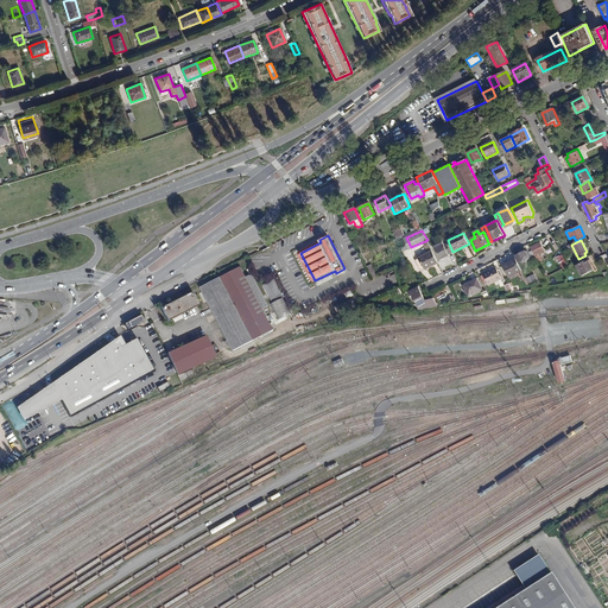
[(545,252),(540,242),(530,247),(537,261),(540,259),(538,254),(545,252)]
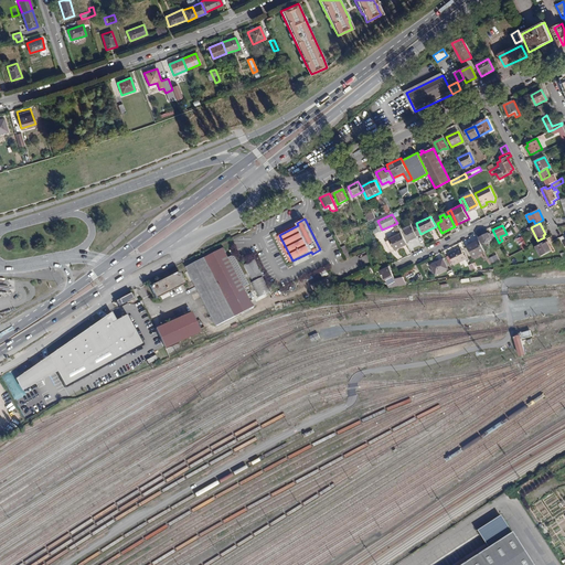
[(417,236),(420,234),(417,226),(414,228),(413,226),(405,231),(409,241),(417,236)]
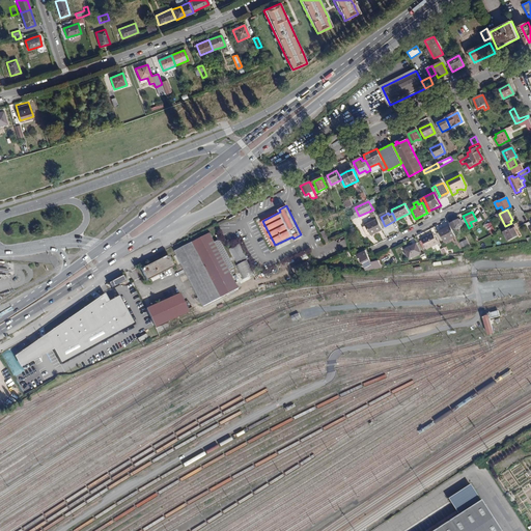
[(460,222),(459,219),(450,224),(453,229),(457,227),(458,229),(467,225),(464,220),(460,222)]
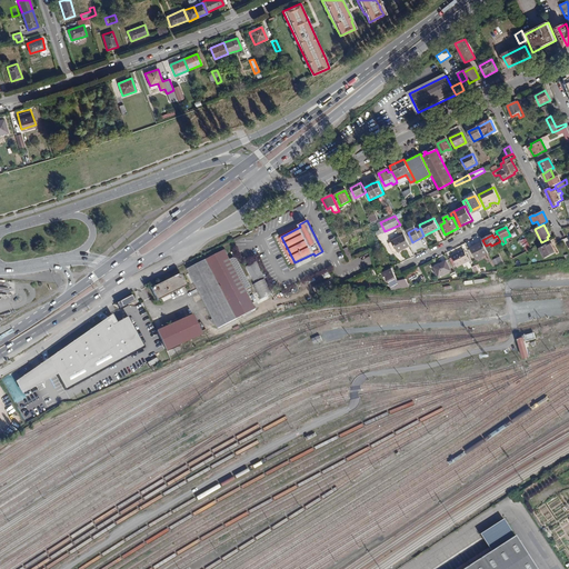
[(405,236),(390,242),(396,253),(410,246),(405,236)]
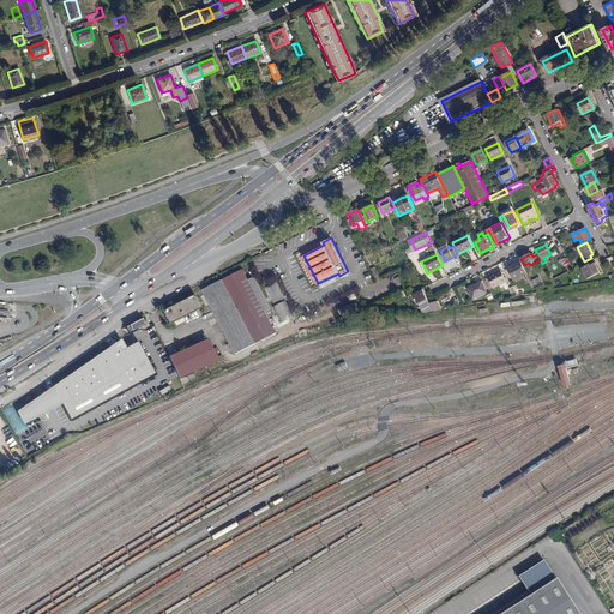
[(566,271),(573,269),(567,257),(561,259),(566,271)]
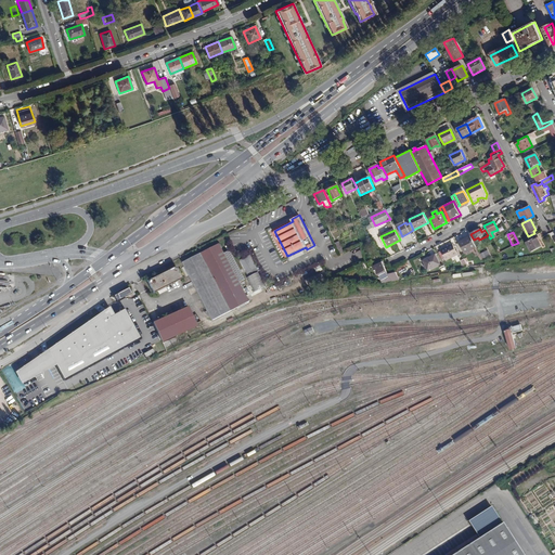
[(240,257),(248,253),(239,233),(230,239),(240,257)]
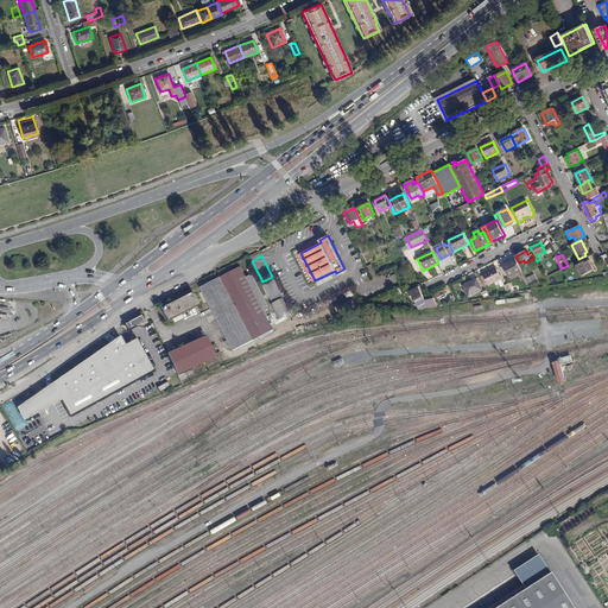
[(521,271),(515,259),(504,265),(510,277),(521,271)]
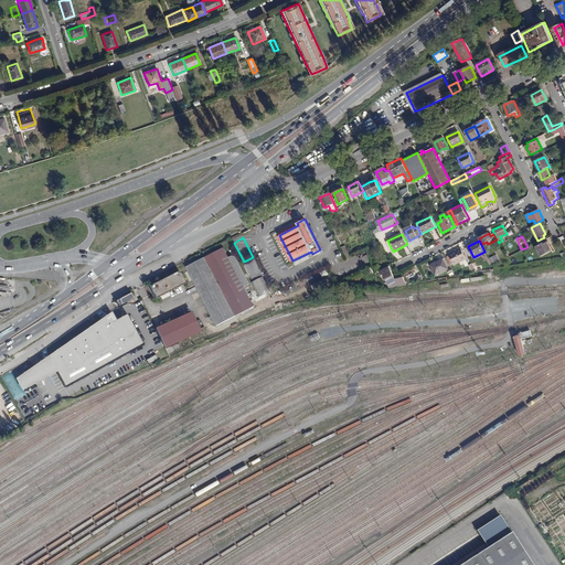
[(551,252),(546,242),(536,247),(541,256),(551,252)]
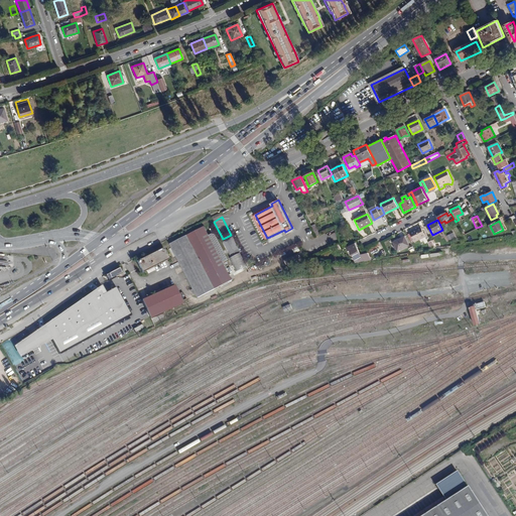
[(320,235),(314,225),(311,227),(316,237),(320,235)]
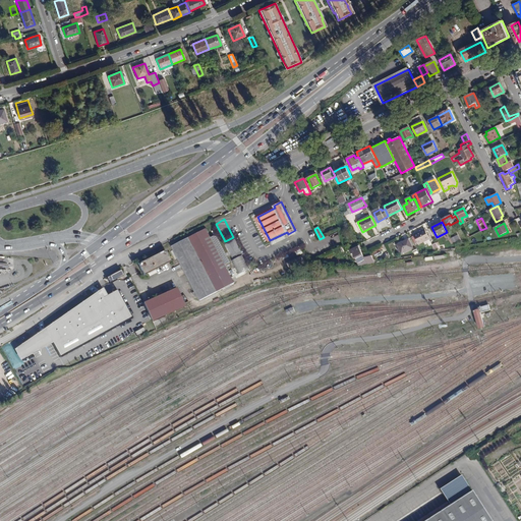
[(211,238),(206,229),(173,246),(200,300),(234,283),(224,265),(230,262),(216,235),(211,238)]
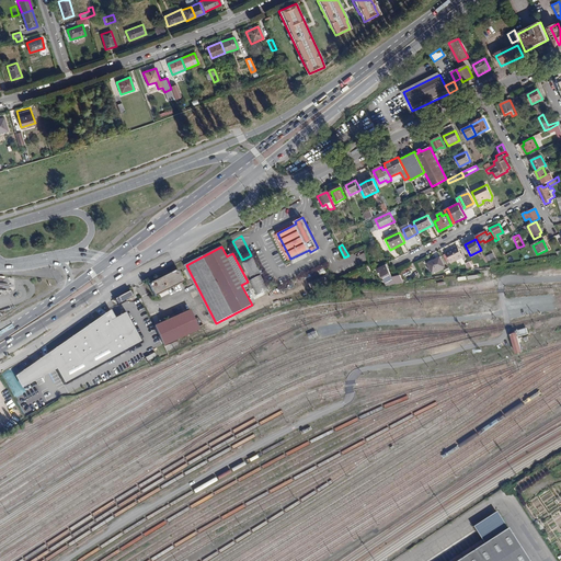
[(462,256),(457,248),(446,252),(451,262),(456,260),(462,256)]
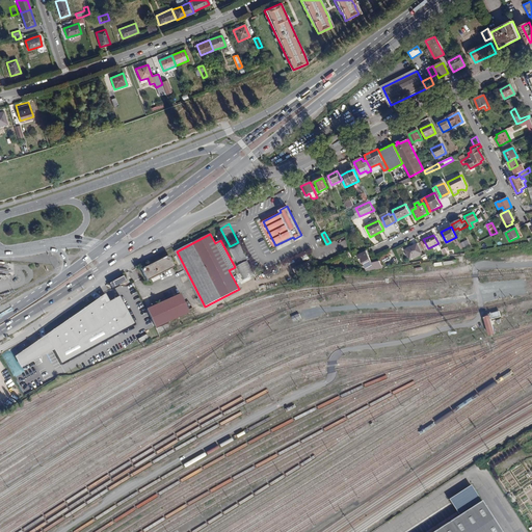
[(238,242),(230,246),(237,261),(245,257),(238,242)]
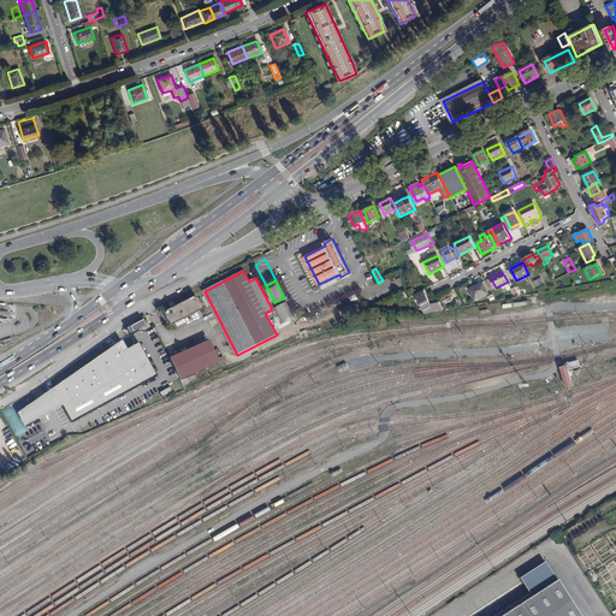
[(489,294),(483,283),(471,289),(475,300),(489,294)]
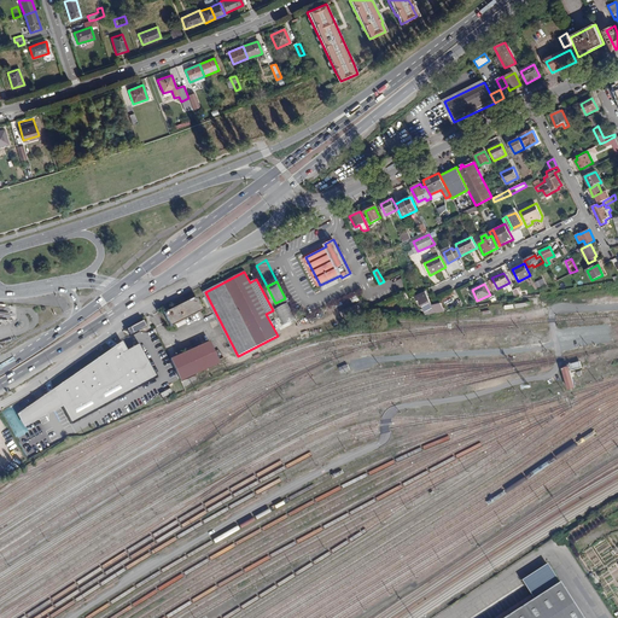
[(432,305),(425,291),(415,296),(418,301),(419,301),(424,310),(432,305)]
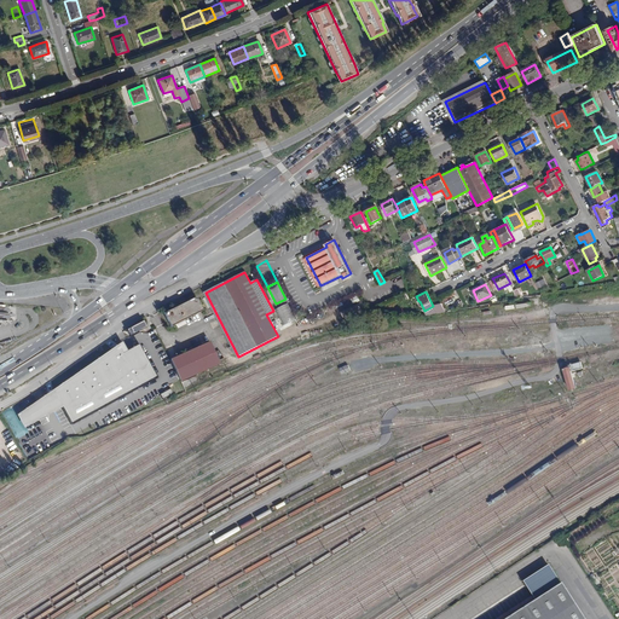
[(202,311),(196,298),(165,313),(171,327),(202,311)]
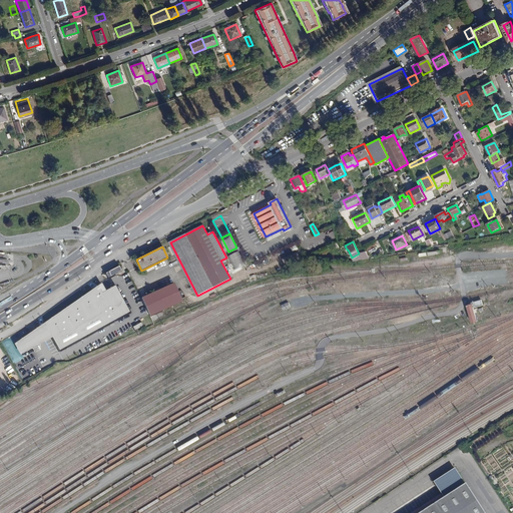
[(238,251),(244,265),(247,263),(241,250),(238,251)]
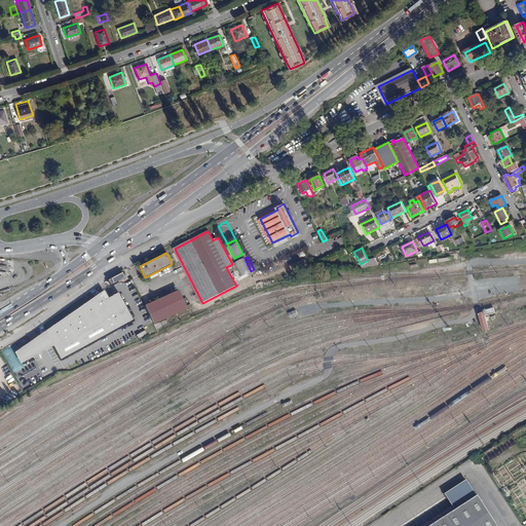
[(242,275),(251,271),(245,258),(236,262),(242,275)]
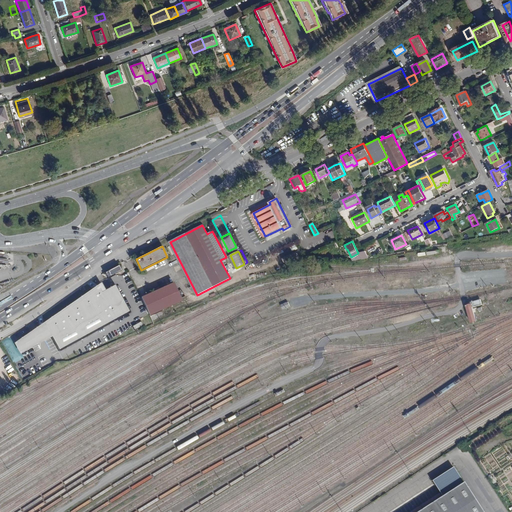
[(284,263),(298,257),(296,252),(282,258),(284,263)]
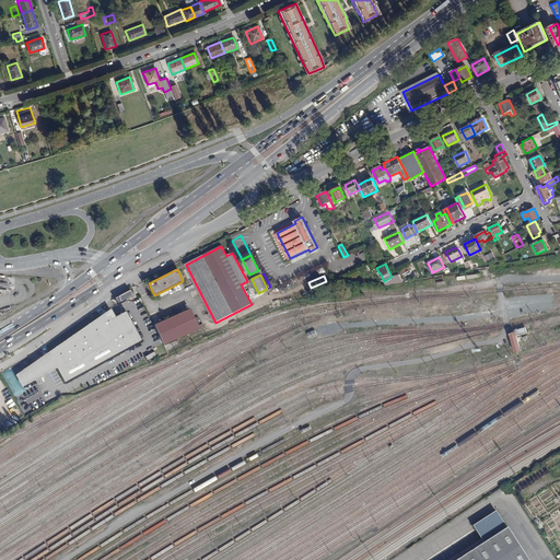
[(253,288),(248,290),(252,295),(253,295),(255,299),(268,292),(267,290),(256,295),(253,288)]
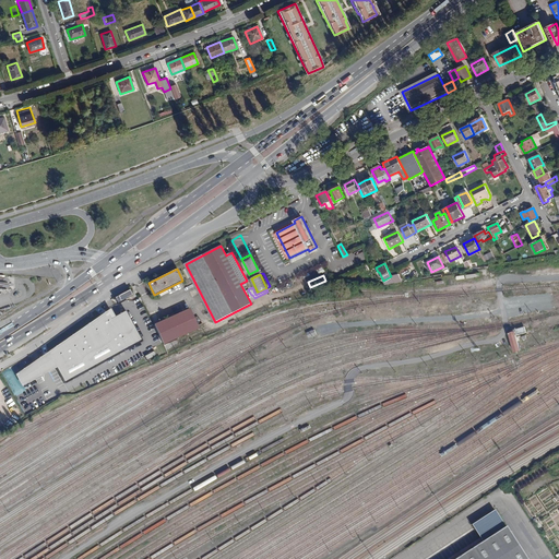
[(132,295),(129,289),(115,298),(117,302),(132,295)]
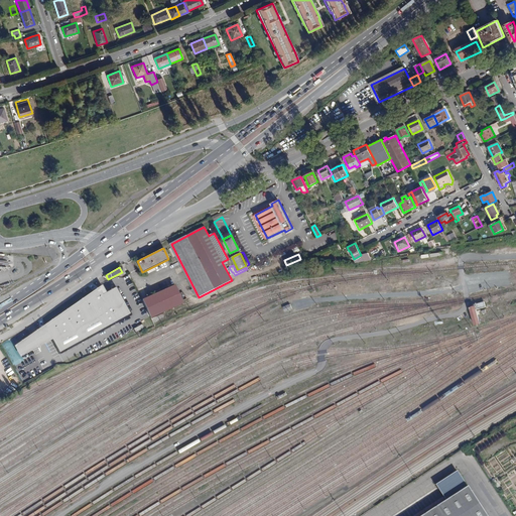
[(128,313),(114,287),(103,293),(99,285),(12,346),(18,357),(50,341),(57,353),(128,313)]
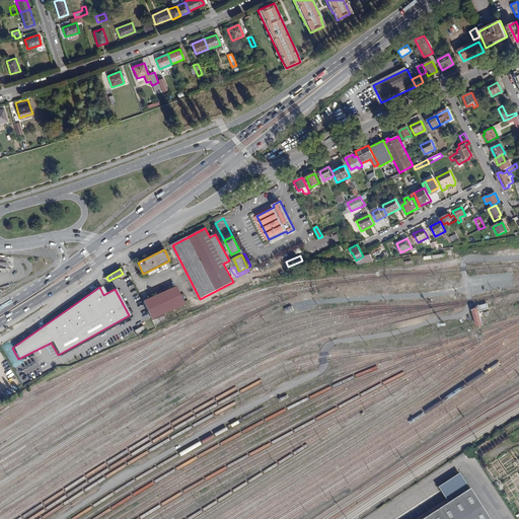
[(182,305),(173,287),(140,302),(150,320),(182,305)]
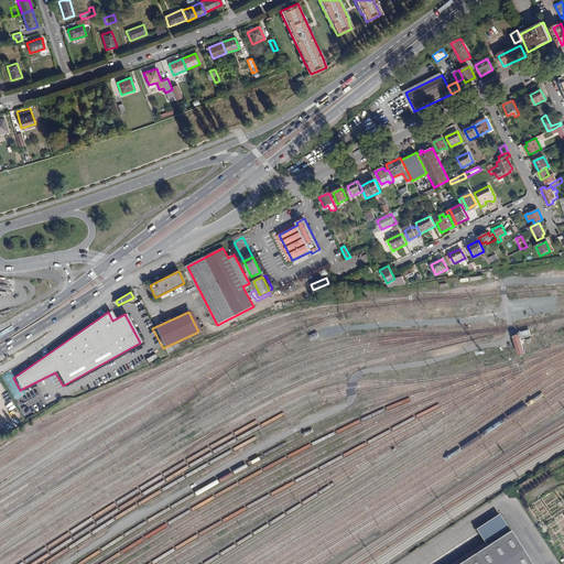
[(531,336),(529,329),(517,333),(517,336),(514,336),(519,355),(524,354),(520,338),(531,336)]
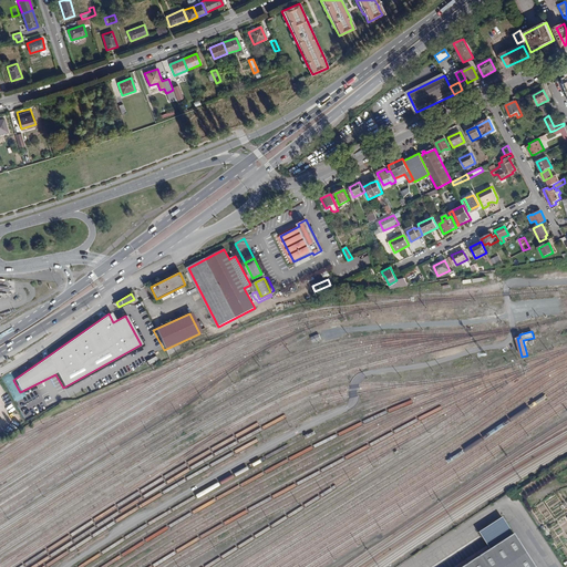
[(460,566),(511,535),(508,532),(453,566),(460,566)]
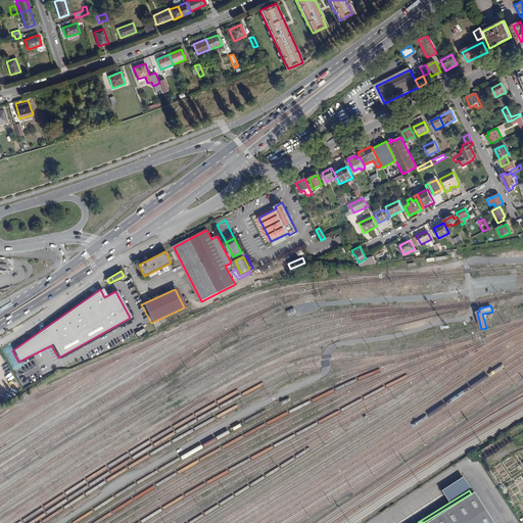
[(491,522),(472,492),(471,493),(424,522),(491,522)]
